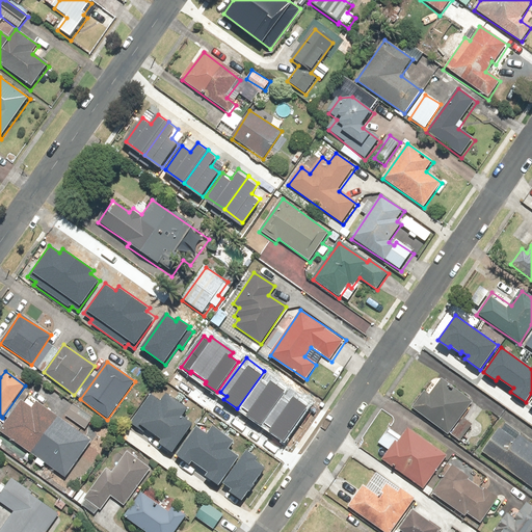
[(268,373),(243,407),(248,411),(246,415),(260,424),(287,387),(268,373)]
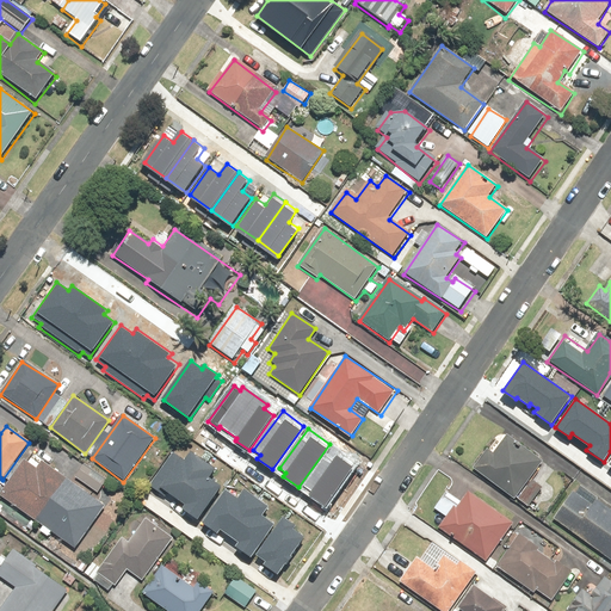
[(486,451),(473,468),(528,510),(530,506),(538,512),(549,497),(528,480),(541,462),(506,436),(492,455),(486,451)]
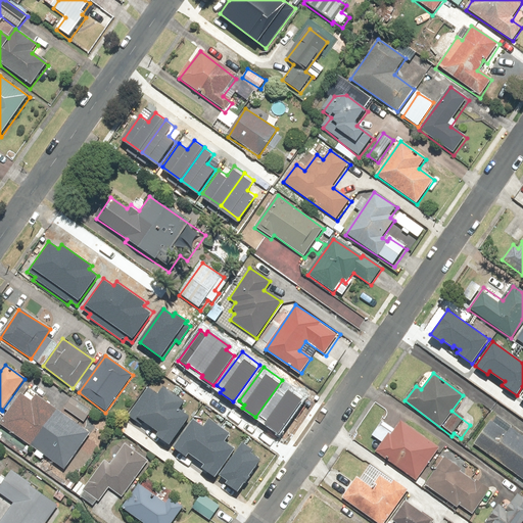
[(149,385),(130,414),(144,423),(147,419),(162,429),(159,434),(173,442),(193,413),(183,406),(187,398),(164,383),(159,391),(149,385)]
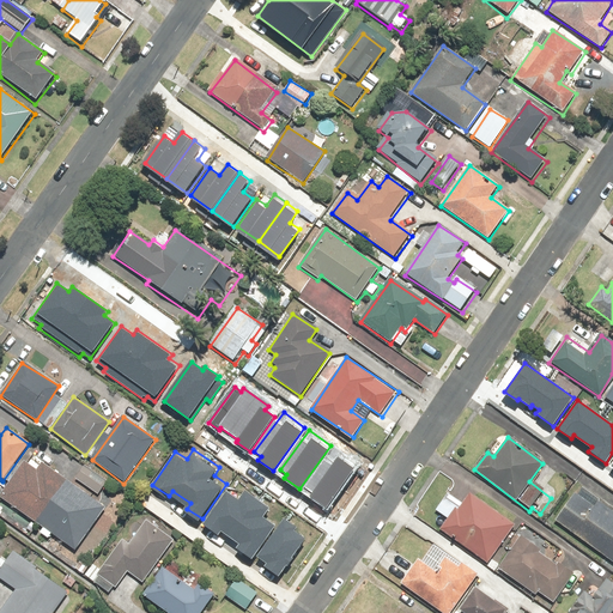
[(335,449),(307,489),(313,493),(309,497),(325,509),(357,465),(335,449)]
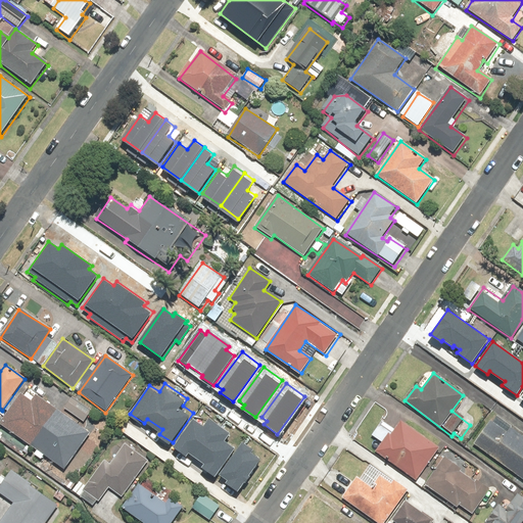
[(0,422),(0,424),(64,470),(91,434),(36,395),(32,401),(20,394),(0,422)]
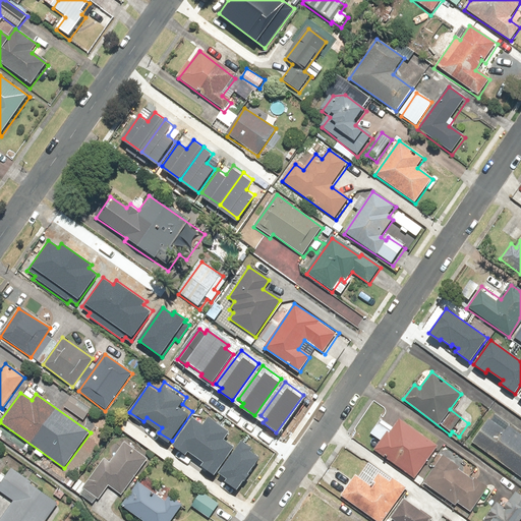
[(92,410),(72,395),(63,407),(82,421),(92,410)]
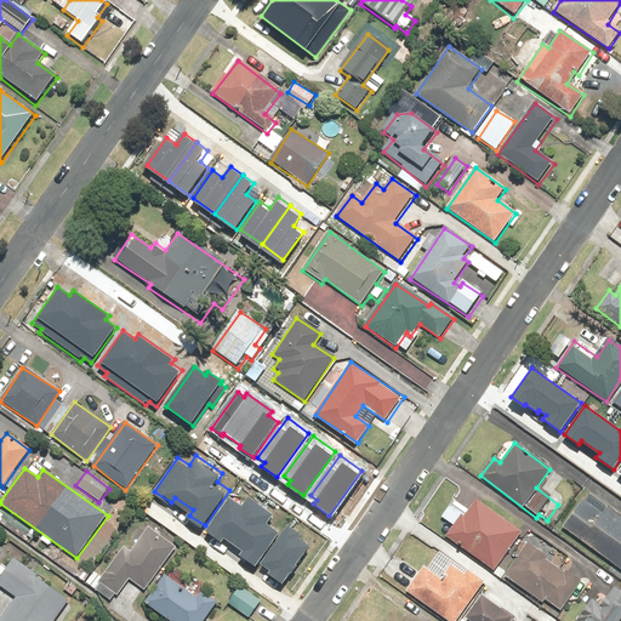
[(229,496),(205,530),(222,542),(226,536),(245,550),(241,554),(256,565),(281,530),(268,520),(274,513),(248,495),(240,503),(229,496)]
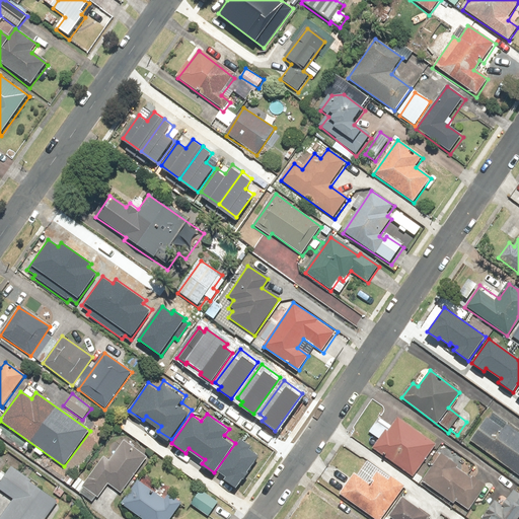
[(378,438),(371,448),(413,479),(436,447),(399,420),(392,428),(379,418),(369,432),(378,438)]
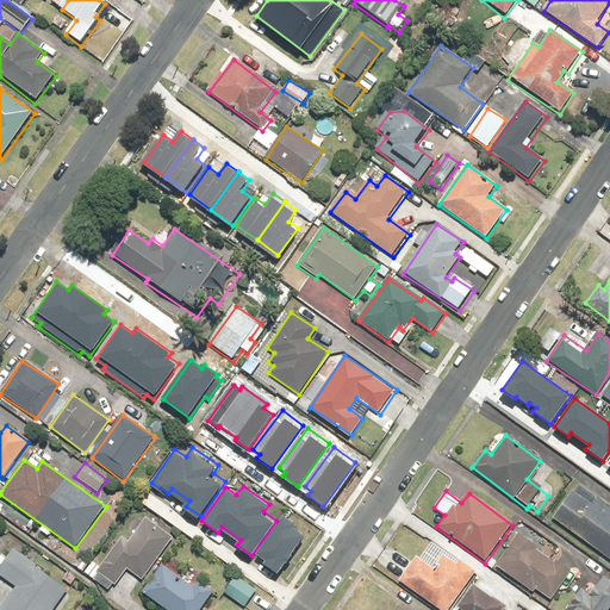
[(572,492),(552,518),(609,561),(609,511),(597,502),(592,508),(572,492)]
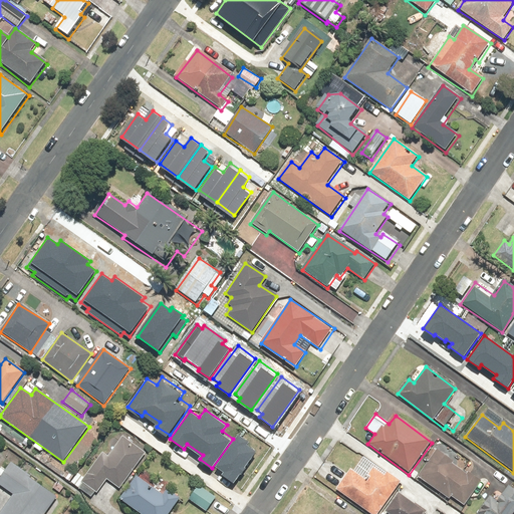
[(240,431),(219,464),(227,469),(224,474),(236,482),(257,449),(249,444),(252,439),(240,431)]
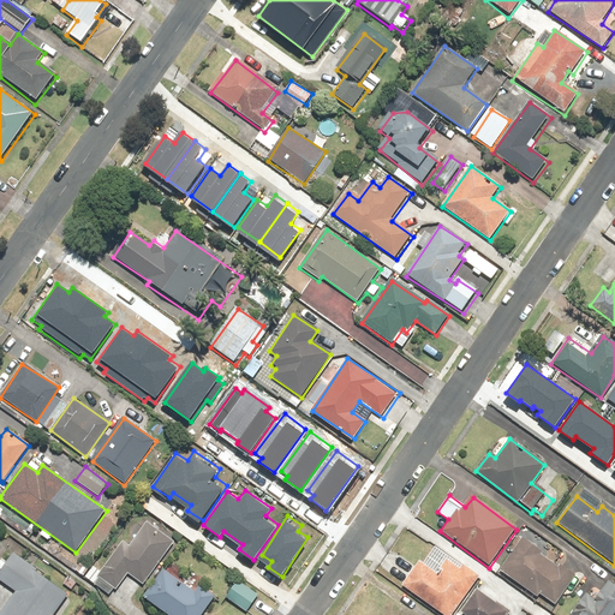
[(123,542),(97,577),(115,591),(127,574),(143,585),(174,542),(147,523),(130,547),(123,542)]
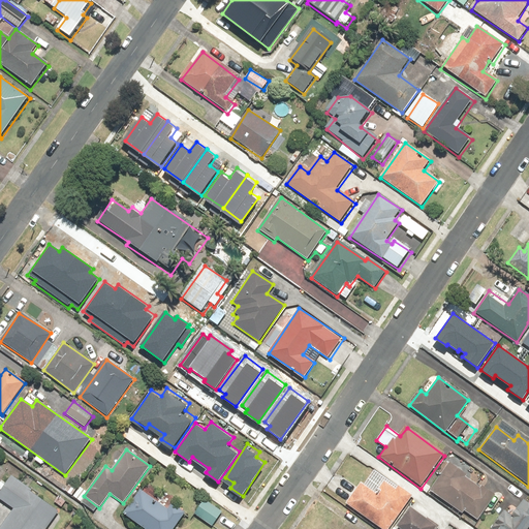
[(468,472),(449,460),(430,491),(477,522),(495,495),(481,486),(479,489),(464,478),(468,472)]
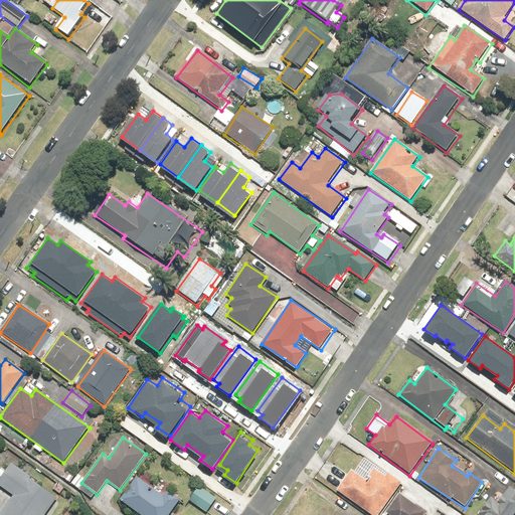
[(6,466),(0,476),(0,487),(13,496),(0,514),(44,514),(55,498),(6,466)]
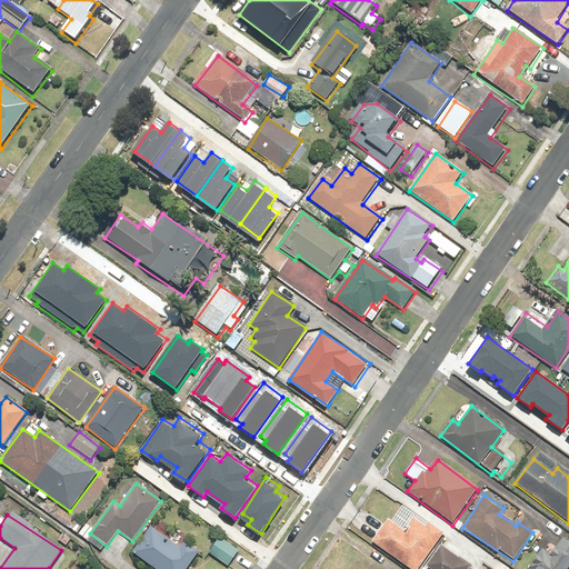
[(388,520),(372,542),(411,568),(418,568),(443,533),(421,518),(417,525),(410,520),(403,530),(388,520)]
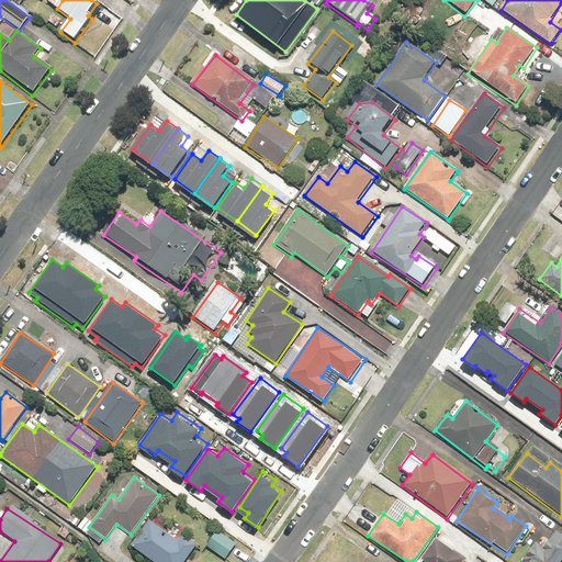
[(131,547),(153,561),(184,561),(197,546),(182,536),(178,541),(148,521),(131,547)]
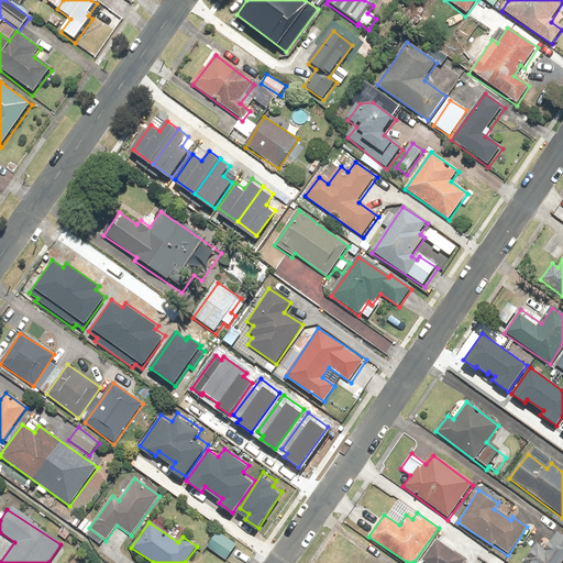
[(530,556),(523,562),(562,562),(562,534),(560,531),(544,549),(539,543),(528,555),(530,556)]
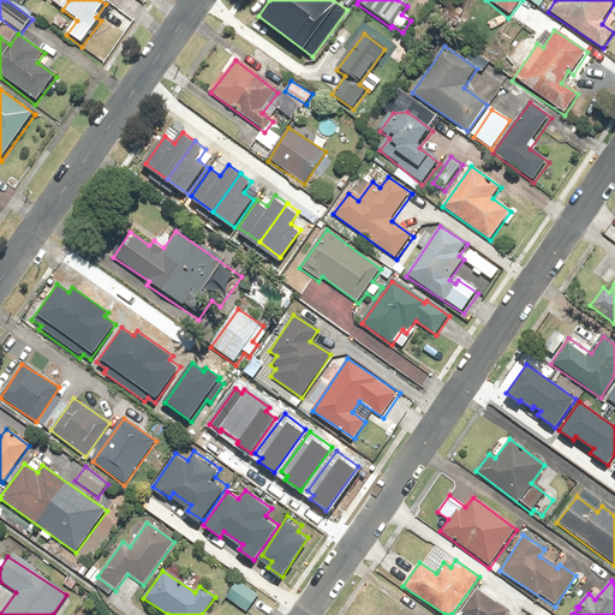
[(240,583),(227,601),(245,613),(258,596),(240,583)]
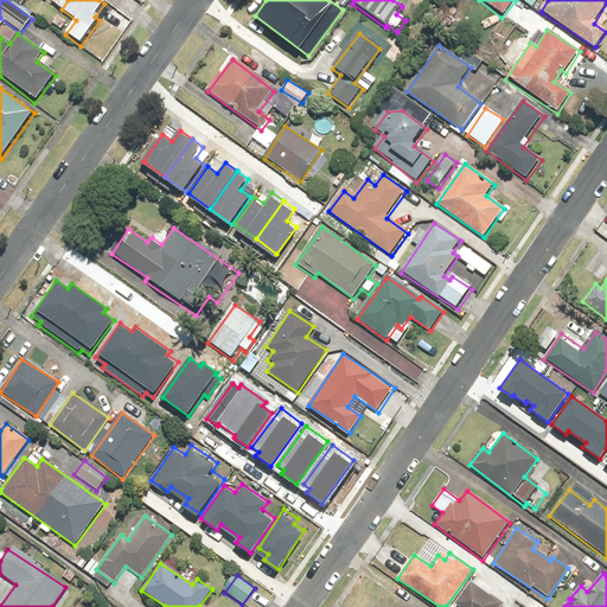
[(498,606),(502,602),(470,582),(453,606),(498,606)]
